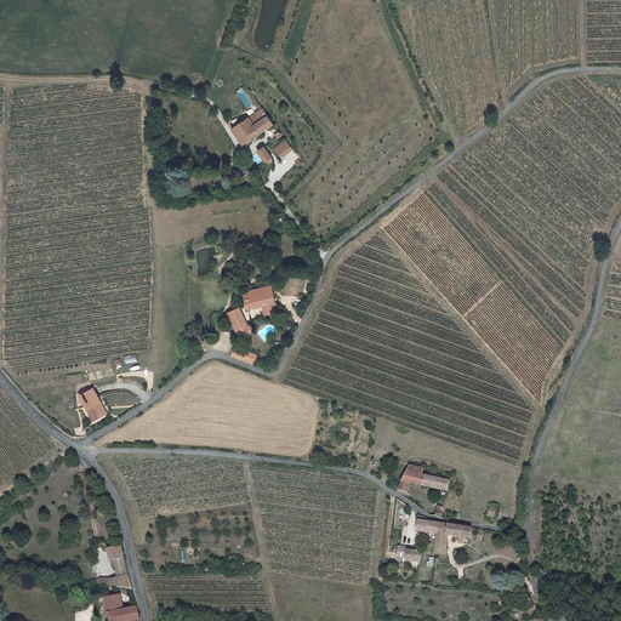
[(263,108),(250,117),(255,125),(268,115),(263,108)]
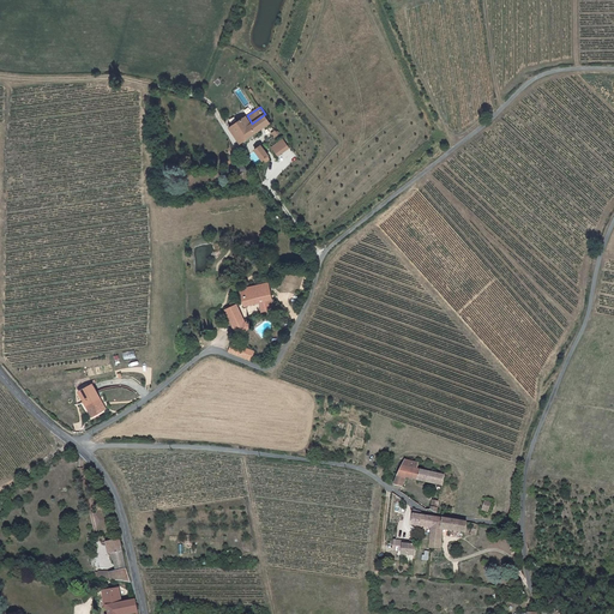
[(271,121),(265,114),(252,124),(247,115),(232,127),(242,143),(271,121)]
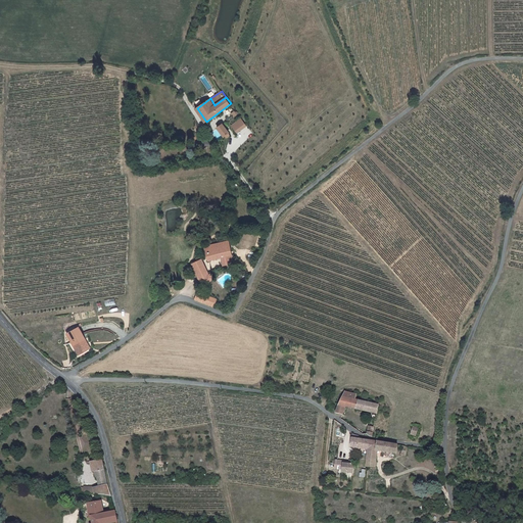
[(245,124),(244,121),(233,130),(236,132),(245,124)]
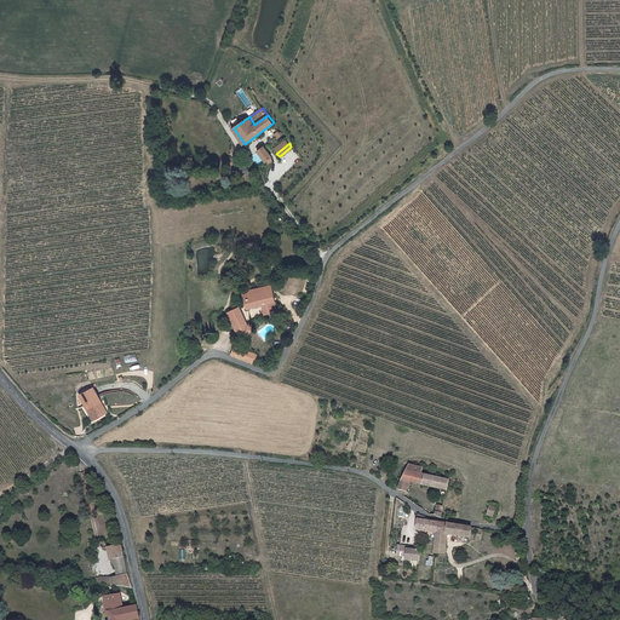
[(267,162),(273,158),(265,147),(259,151),(267,162)]
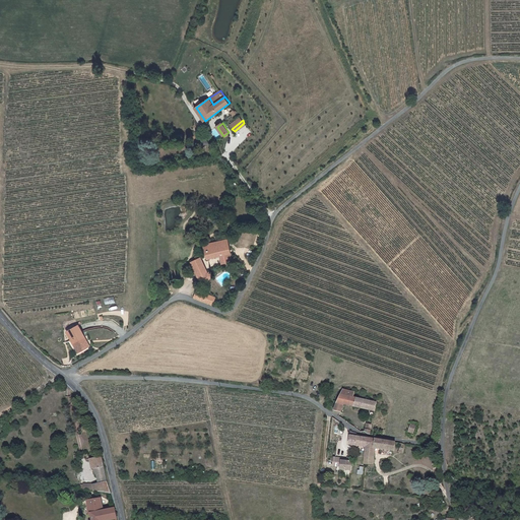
[(208,139),(203,142),(206,147),(211,144),(208,139)]
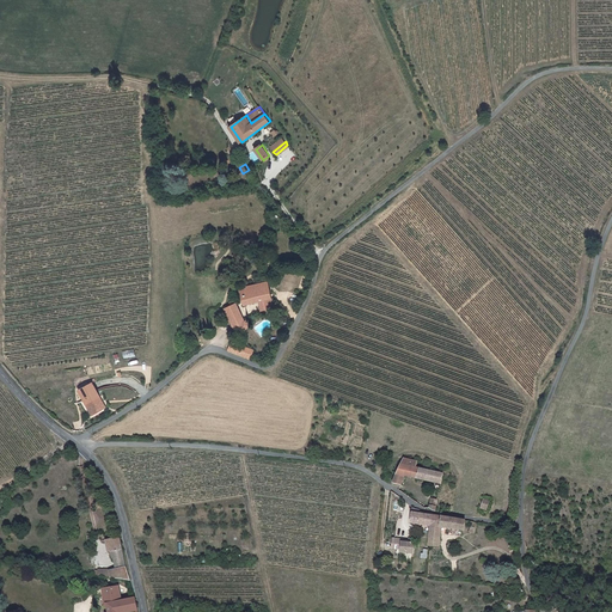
[(258,294),(257,288),(237,293),(239,305),(240,308),(257,305),(259,314),(270,312),(265,293),(258,294)]
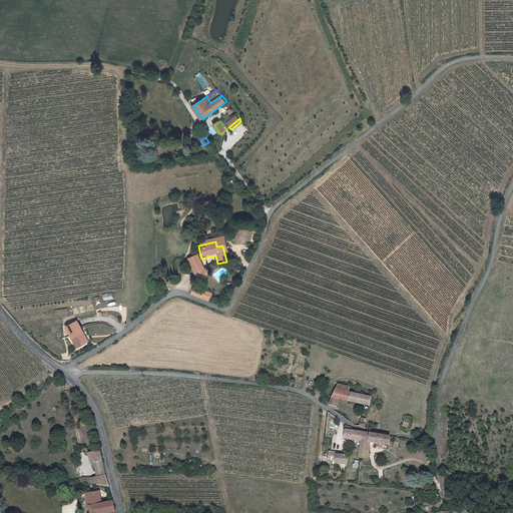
[(187,261),(190,269),(199,266),(196,258),(187,261)]
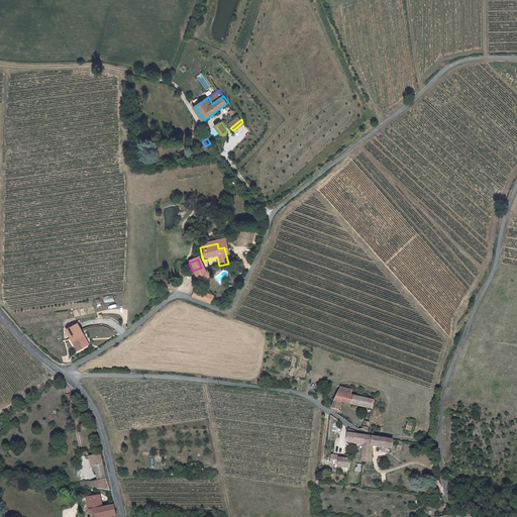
[(201,268),(192,271),(194,276),(196,281),(204,275),(201,268)]
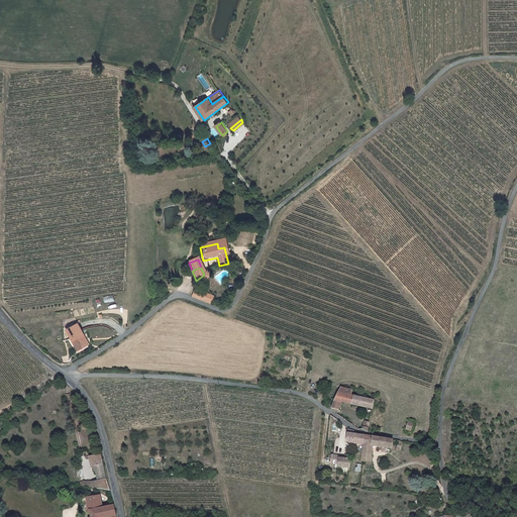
[(209,277),(206,273),(204,275),(196,281),(200,285),(209,277)]
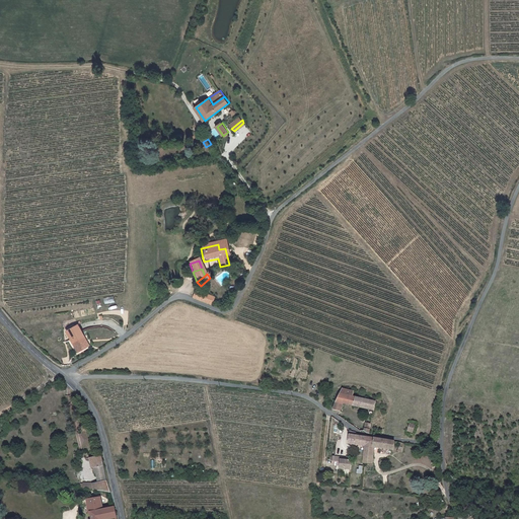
[(197,290),(194,298),(212,305),(215,297),(197,290)]
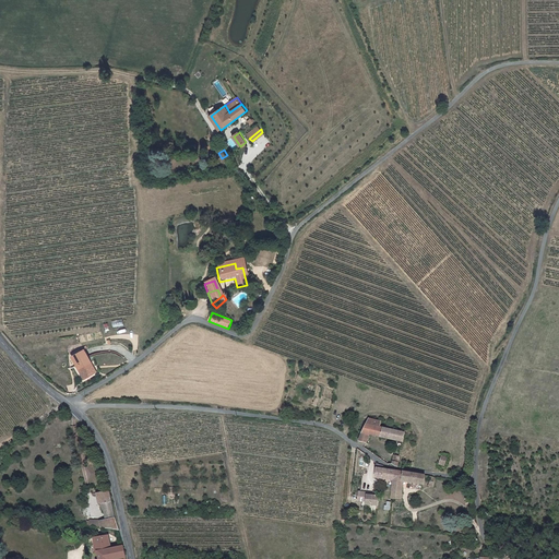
[(71,358),(78,371),(80,370),(84,377),(94,371),(83,352),(71,358)]
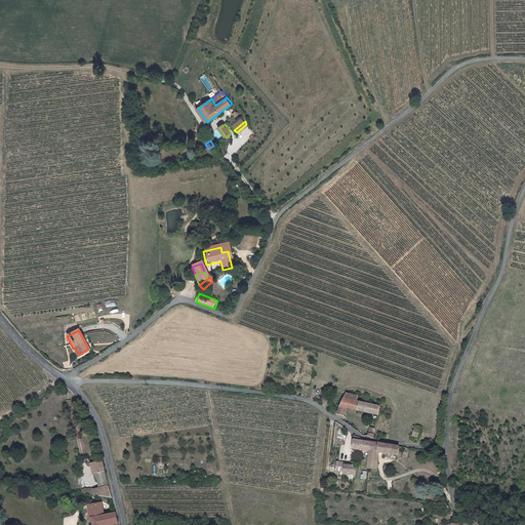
[(90,351),(88,349),(79,354),(75,348),(73,349),(78,358),(90,351)]
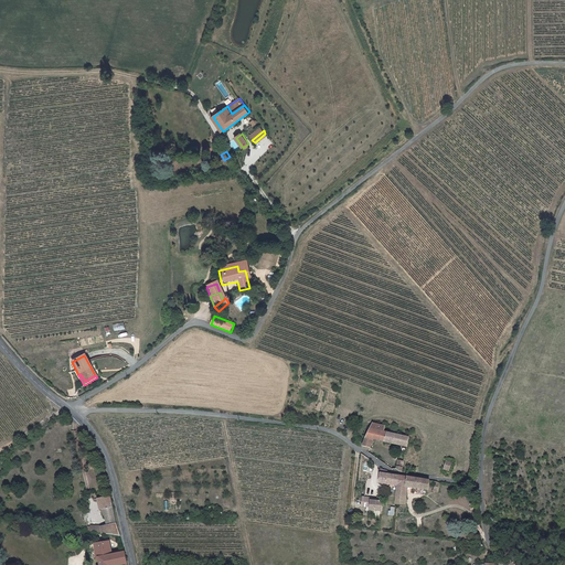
[(372,422),(371,428),(369,438),(368,448),(375,449),(377,440),(407,447),(409,437),(384,432),(385,425),(372,422)]
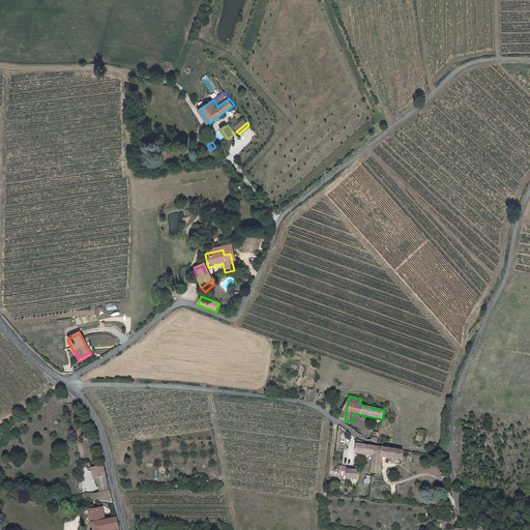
[(415,441),(421,442),(424,434),(418,432),(415,441)]
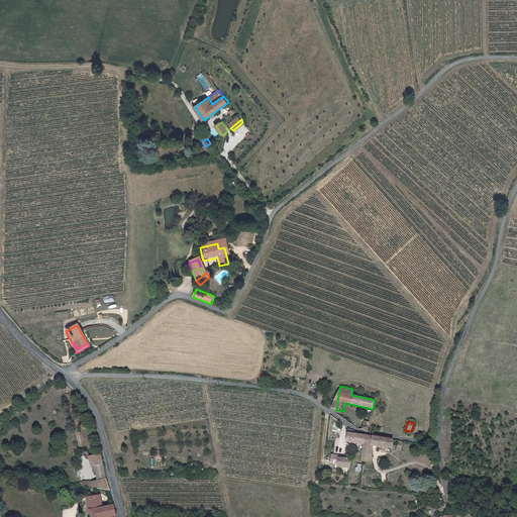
[(365,445),(366,436),(357,434),(355,433),(352,430),(349,429),(347,442),(365,445)]
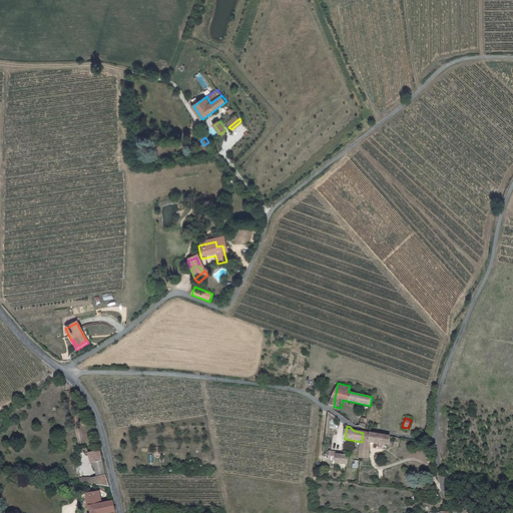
[(391,437),(363,433),(362,442),(360,458),(361,458),(369,460),(371,443),(390,446),(391,437)]
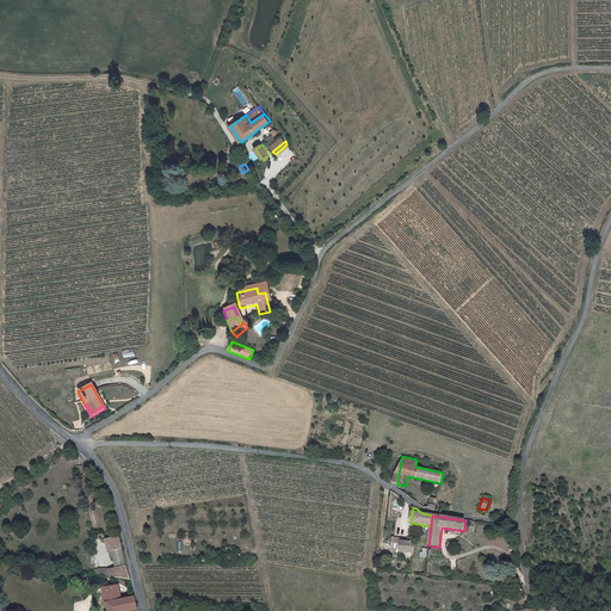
[(92,573),(100,574),(129,579),(123,561),(121,536),(111,537),(115,567),(107,568),(106,566),(93,567),(92,573)]
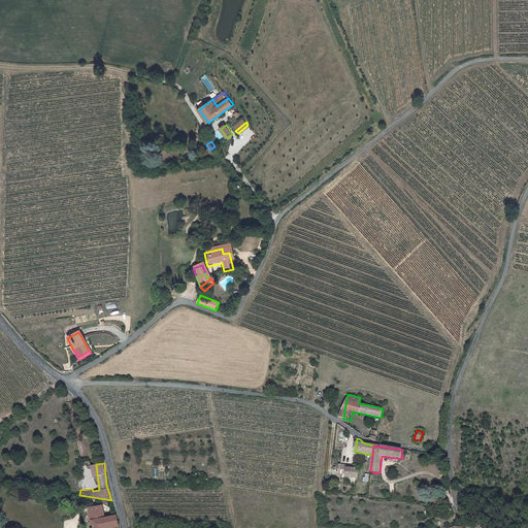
[(358,480),(359,467),(354,466),(354,469),(348,469),(349,466),(341,465),(340,473),(343,474),(343,481),(347,482),(347,477),(358,480)]
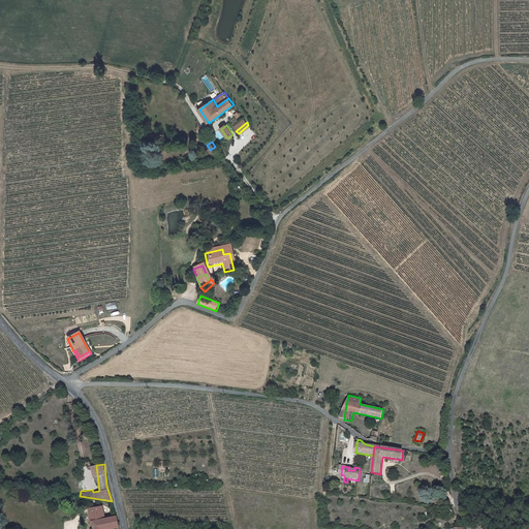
[(106,528),(119,527),(116,516),(105,519),(102,506),(89,508),(92,528),(106,528)]
